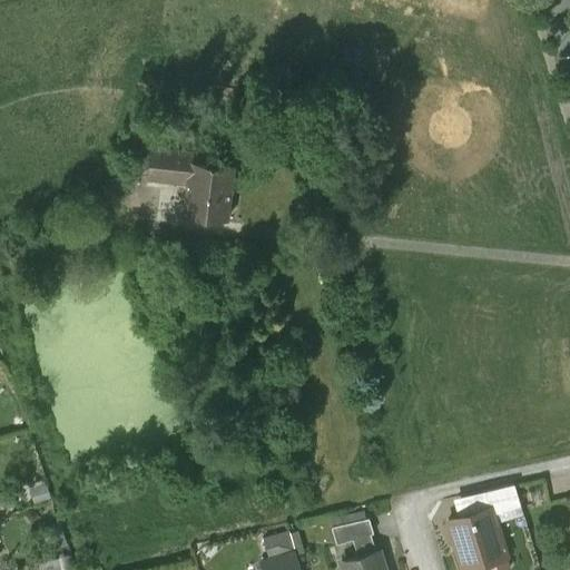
[(194,150),(150,146),(147,179),(187,183),(189,158),(193,159),(194,150)]
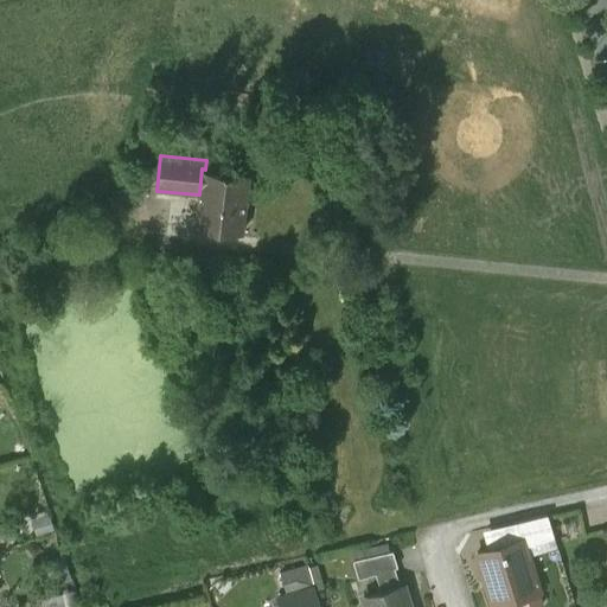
[(205,170),(202,168),(199,195),(196,227),(242,232),(249,173),(205,170)]
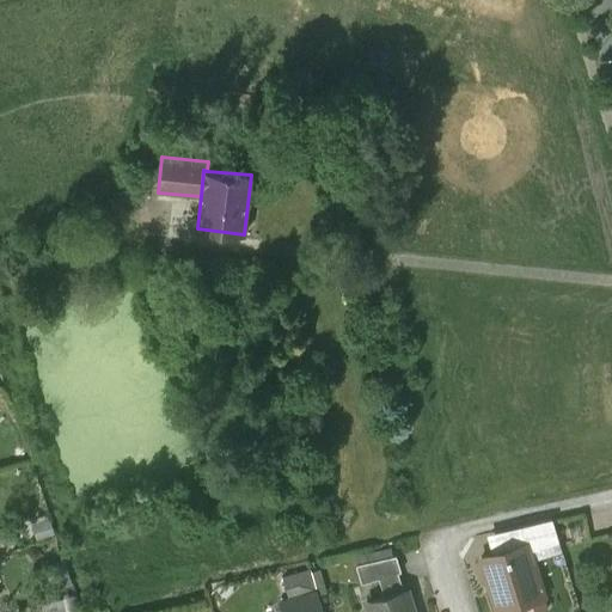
[(554,519),(520,526),(525,543),(526,543),(528,543),(530,549),(560,539),(554,519)]
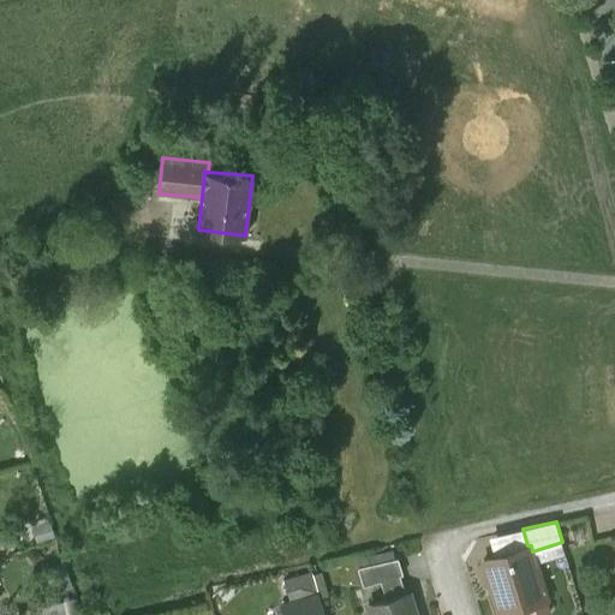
[(527,545),(485,559),(501,611),(526,604),(524,599),(544,593),(532,551),(531,545),(529,545),(527,545)]
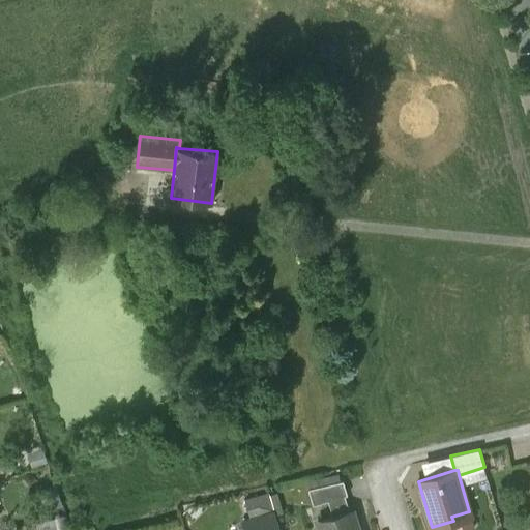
[(344,480),(310,489),(314,505),(348,495),(344,480)]
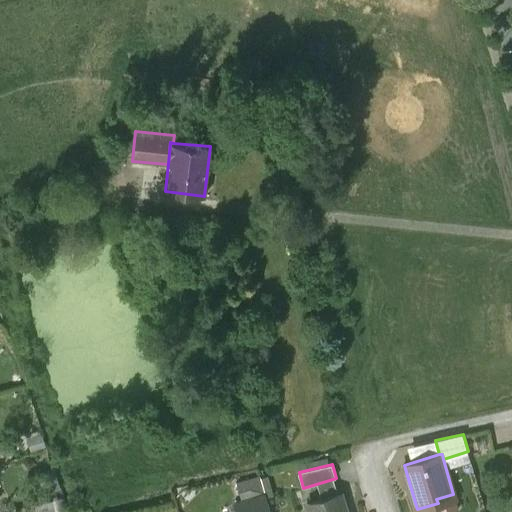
[(271,511),(266,493),(237,502),(239,511),(271,511)]
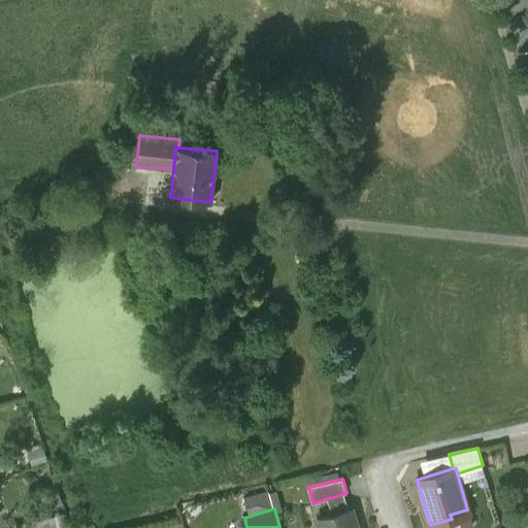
[(357,527),(352,509),(320,519),(322,527),(357,527)]
